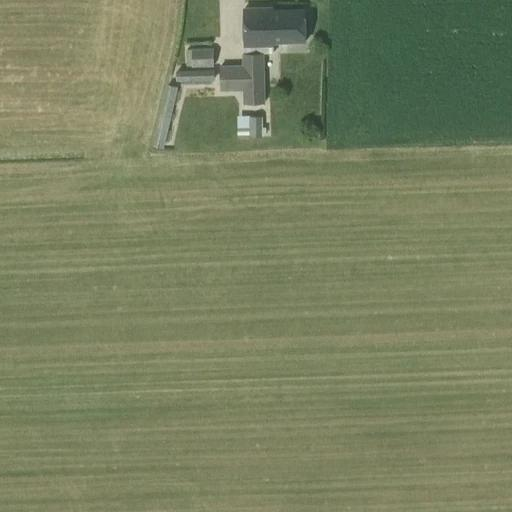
[(272,8),(272,7),(245,7),(245,44),(272,44),(272,41),(304,41),(304,8),(272,8)]
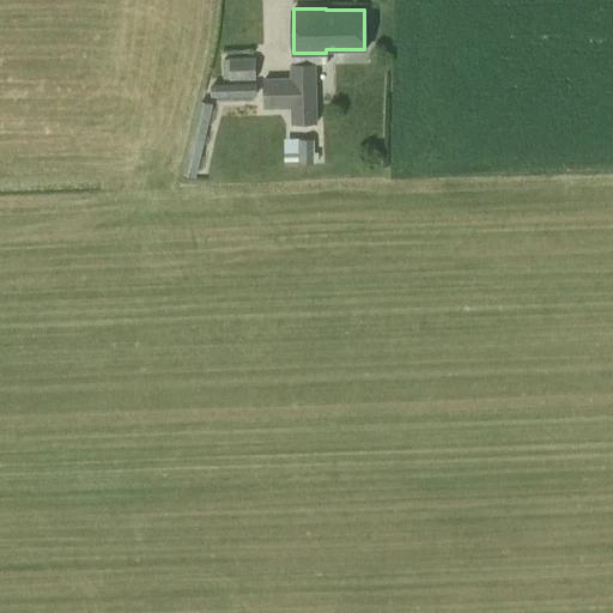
[(211,97),(255,96),(255,58),(229,58),(229,83),(211,84),(211,97)]
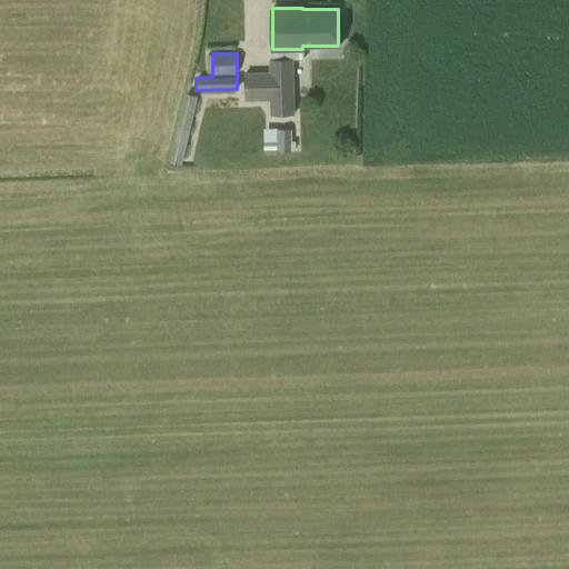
[(295,116),(293,59),(269,60),(270,72),(243,72),(245,101),(271,100),(271,116),(295,116)]
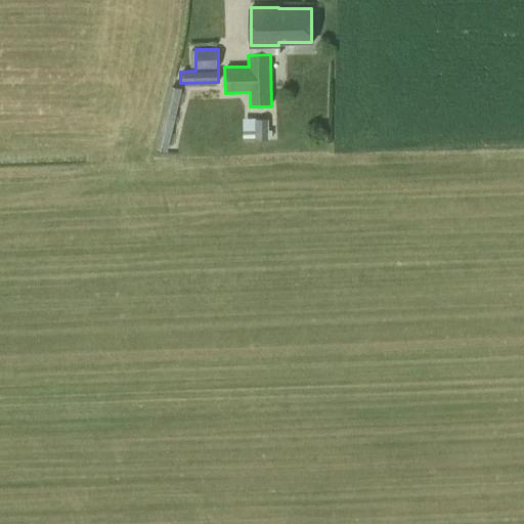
[(167,150),(181,89),(171,87),(158,148),(167,150)]
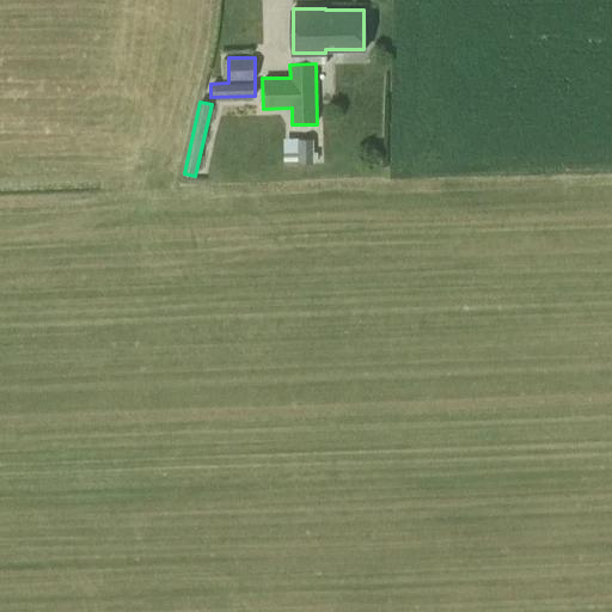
[(299,164),(313,164),(313,139),(299,139),(299,164)]
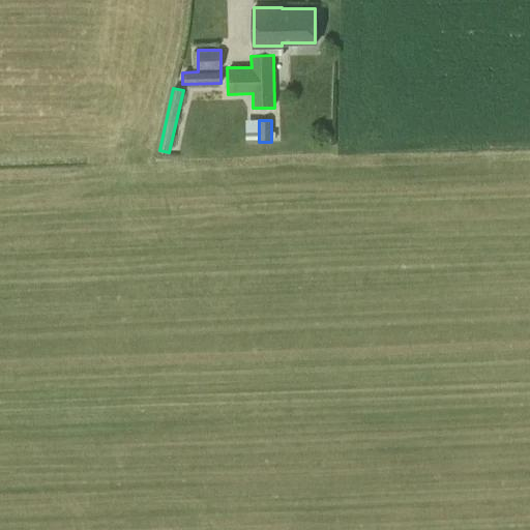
All buildings are outlined.
